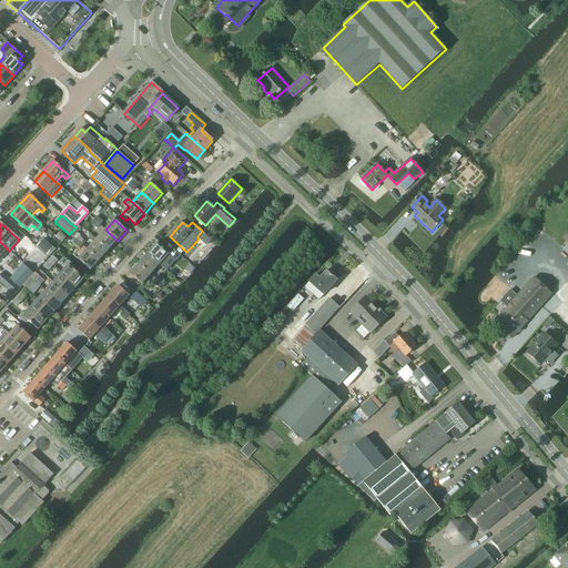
[(109,251),(118,241),(105,230),(95,240),(109,251)]
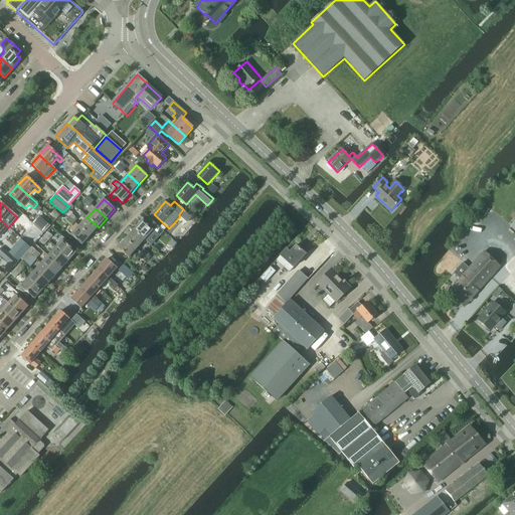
[(42,231),(48,225),(39,217),(33,223),(42,231)]
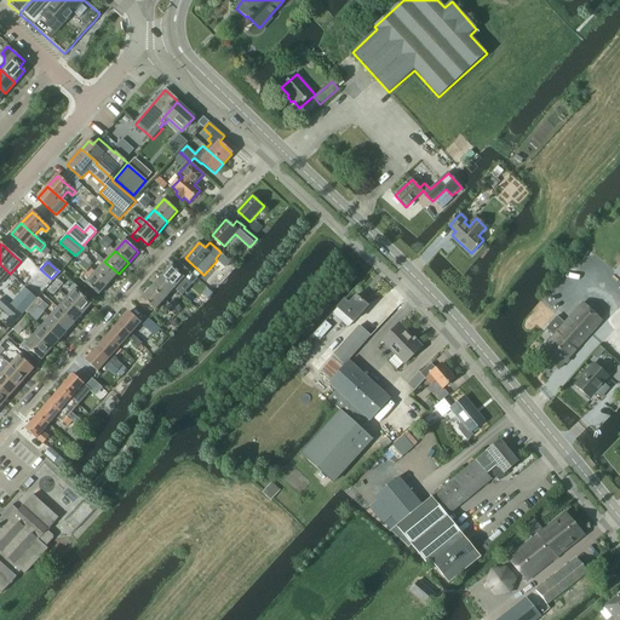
[(86,271),(90,268),(84,262),(80,265),(86,271)]
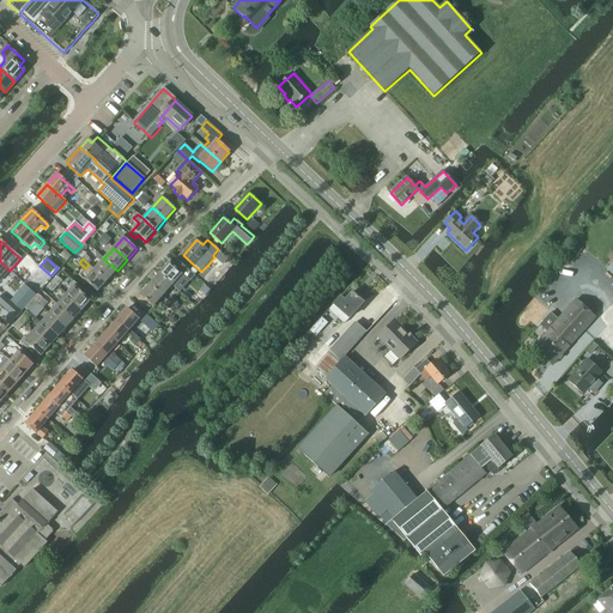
[(108,281),(117,271),(103,259),(93,269),(108,281)]
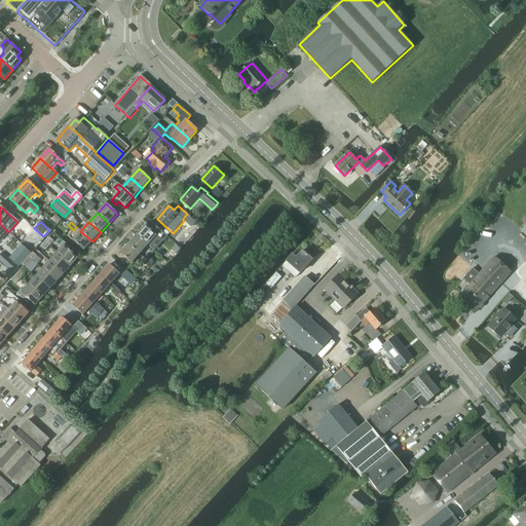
[(167,237),(162,232),(152,223),(148,228),(145,225),(137,235),(148,246),(150,247),(158,238),(163,242),(167,237)]
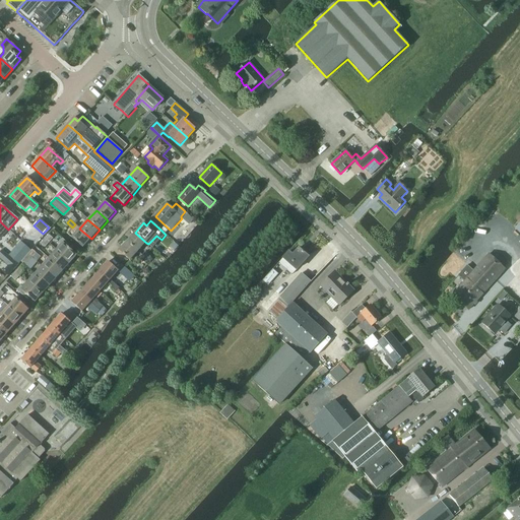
[(83,248),(91,239),(79,229),(71,238),(83,248)]
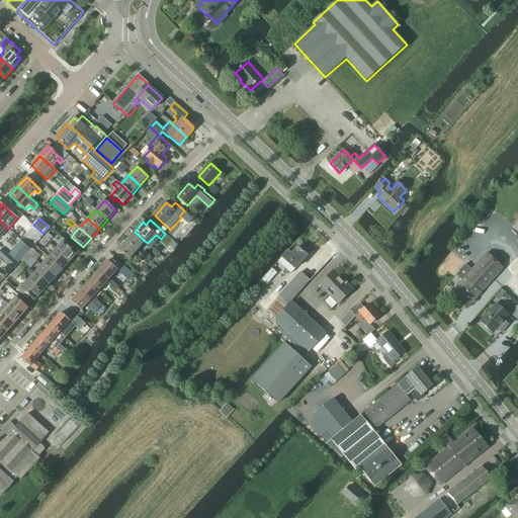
[(138,251),(146,242),(135,232),(126,241),(138,251)]
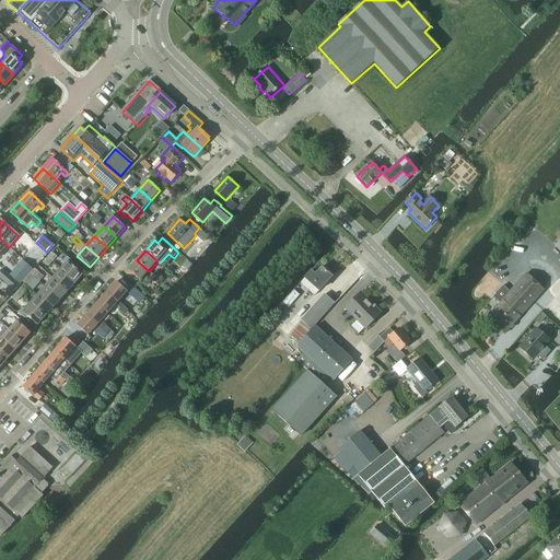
[(53,261),(57,257),(53,253),(48,258),(53,261)]
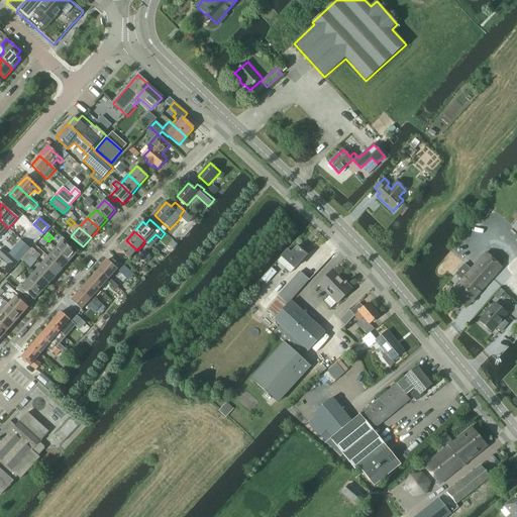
[(70,248),(72,246),(63,237),(59,242),(61,243),(57,248),(69,263),(76,253),(70,248)]
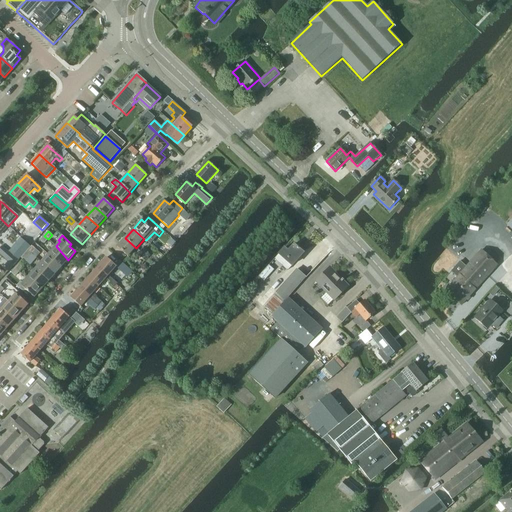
[(44,244),(48,239),(44,236),(40,240),(44,244)]
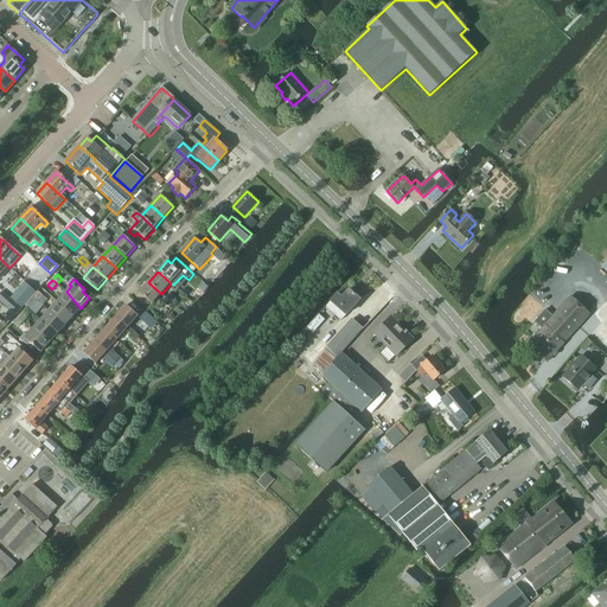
[(24,282),(10,299),(21,308),(36,292),(24,282)]
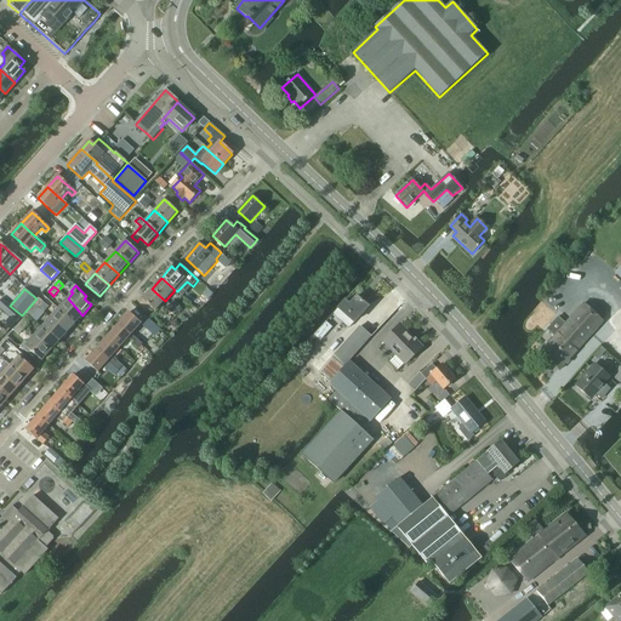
[(152,289),(142,300),(155,312),(165,301),(152,289)]
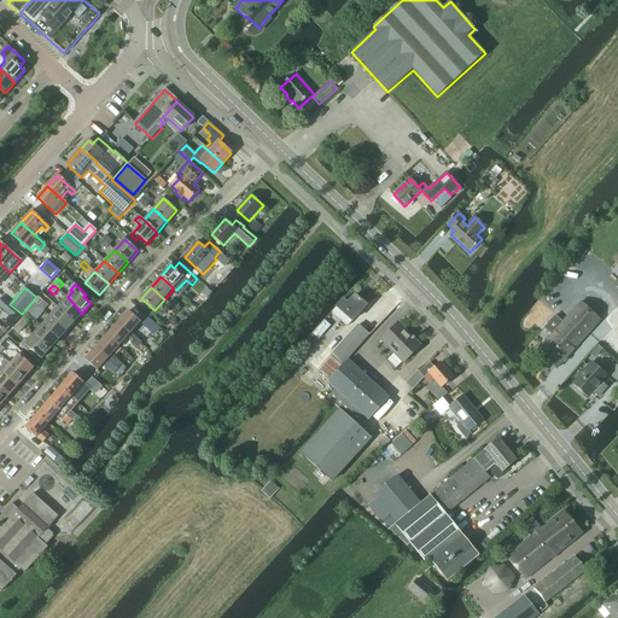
[(336,307),(331,313),(347,327),(353,321),(366,305),(355,296),(348,304),(343,299),(336,307)]
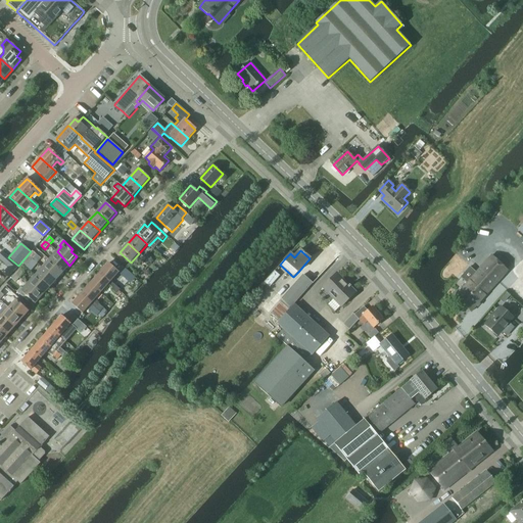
[(18,267),(2,251),(0,253),(0,260),(7,268),(2,274),(8,278),(18,267)]
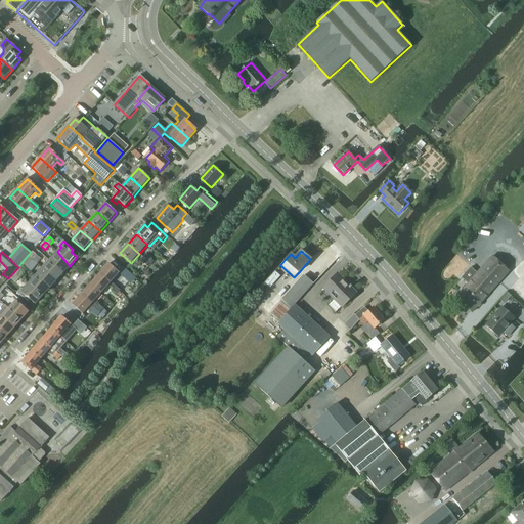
[(38,256),(37,256),(33,252),(29,256),(33,260),(34,261),(38,256)]
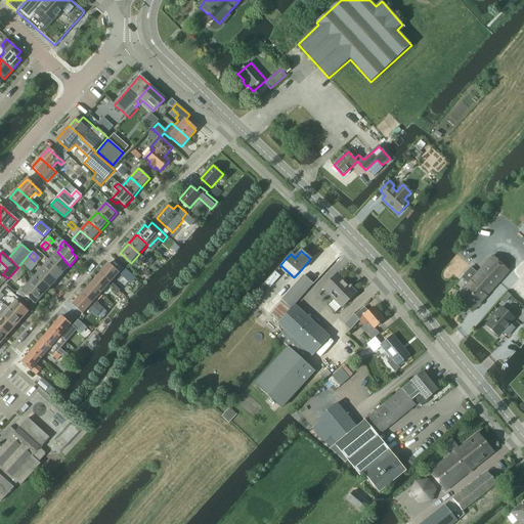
[(63,273),(70,266),(57,252),(49,261),(63,273)]
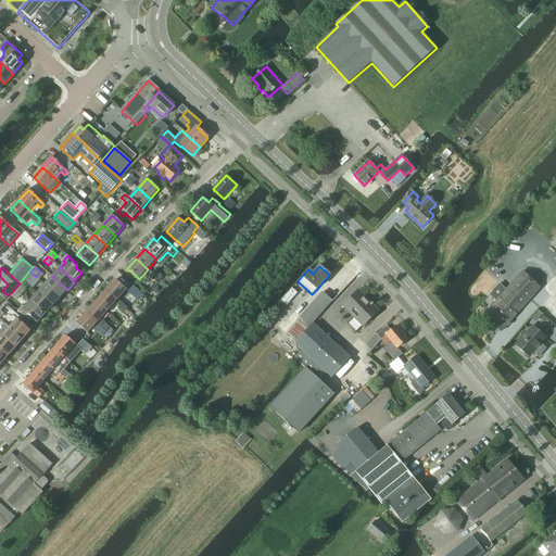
[(27,285),(35,276),(30,272),(23,280),(27,285)]
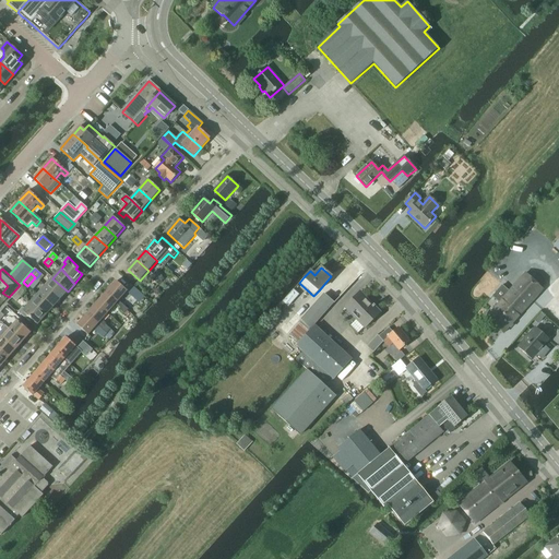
[(159,280),(153,274),(153,275),(150,277),(156,283),(158,281),(159,280)]
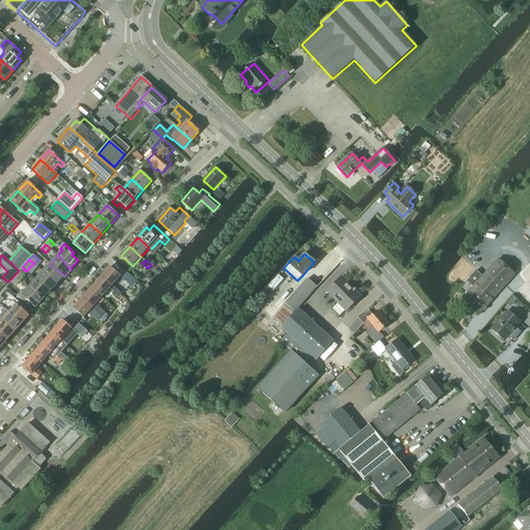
[(478,317),(516,274),(499,260),(483,276),(477,271),(467,283),(474,288),(462,301),(478,317)]
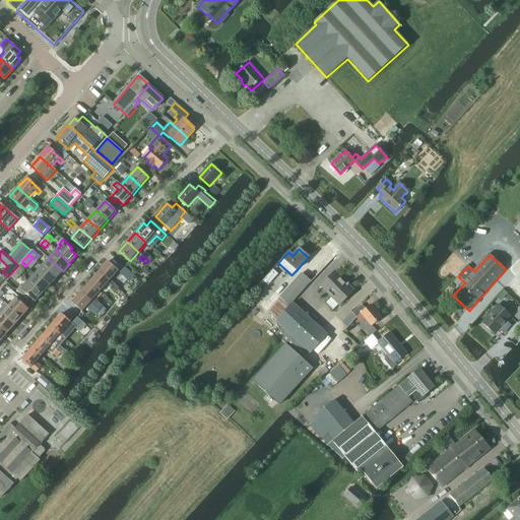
[(56,279),(63,271),(49,259),(42,267),(56,279)]
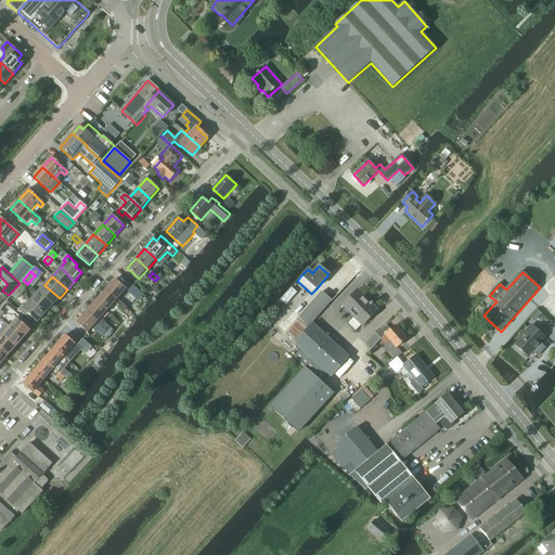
[(115,280),(105,291),(116,300),(117,299),(126,289),(115,280)]
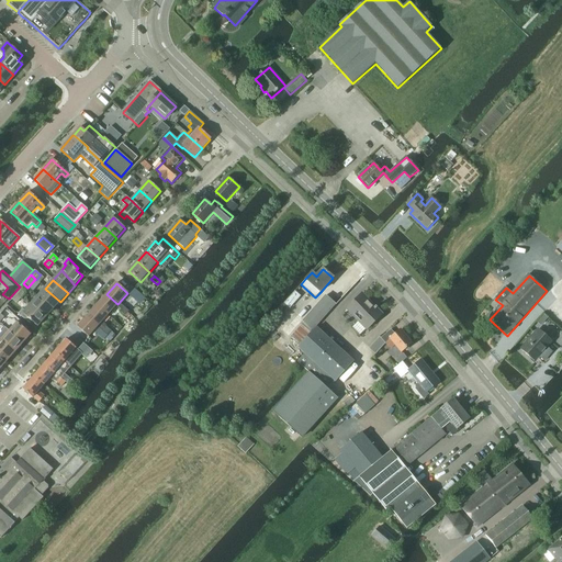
[(53,310),(60,302),(45,289),(38,296),(53,310)]
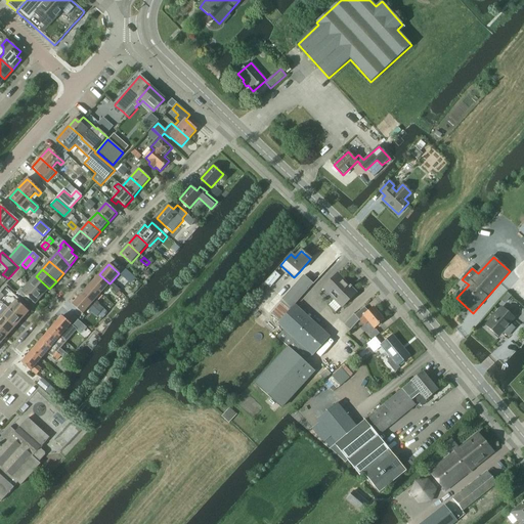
[(19,278),(24,274),(19,270),(15,275),(19,278)]
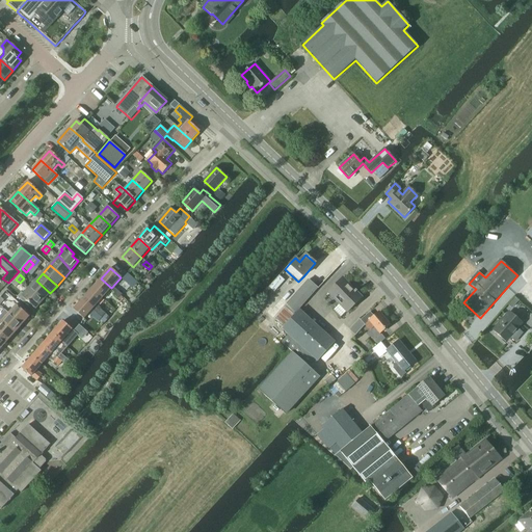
[(101,278),(91,289),(102,298),(110,289),(111,288),(101,278)]
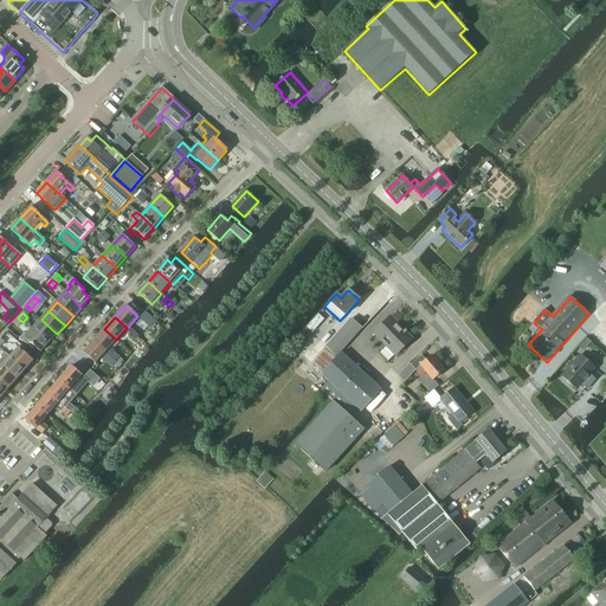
[(395,356),(413,340),(391,317),(374,334),(395,356)]
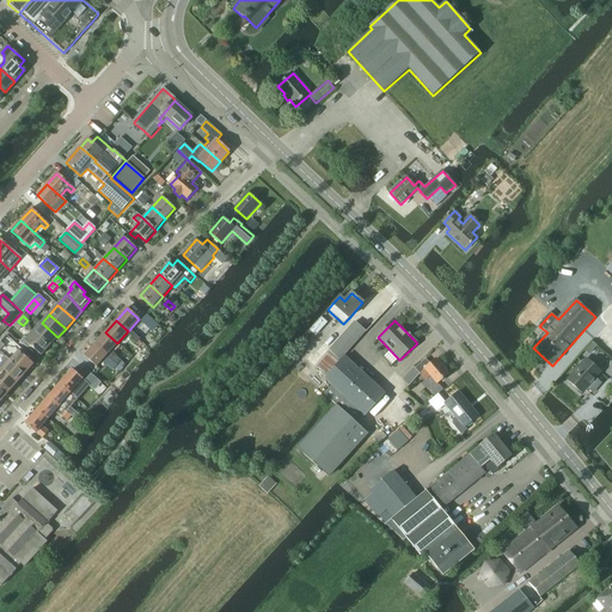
[(18,331),(23,325),(18,322),(13,326),(18,331)]
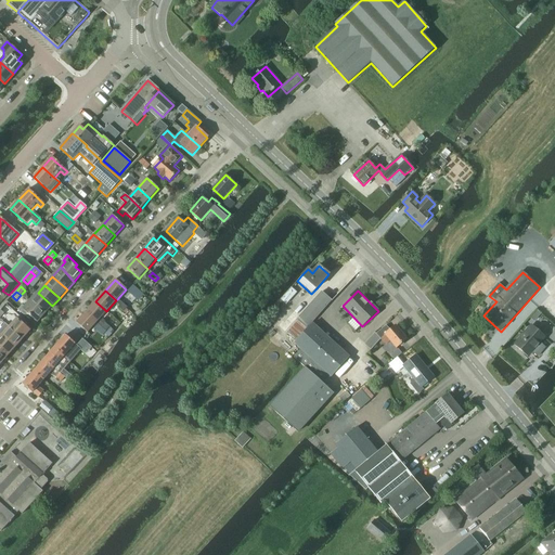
[(46,313),(52,306),(38,293),(29,302),(46,313)]
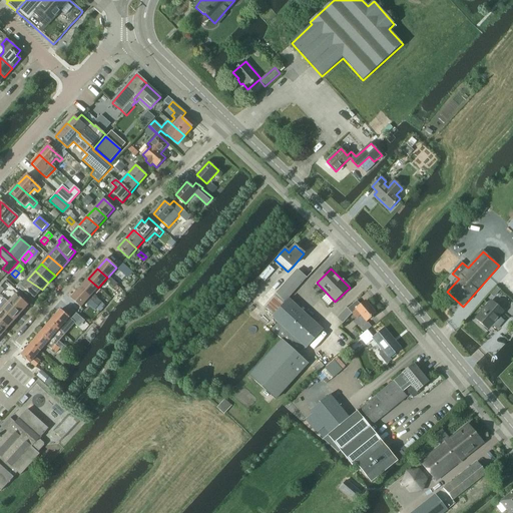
[(287,302),(307,279),(298,271),(278,294),(287,302)]
